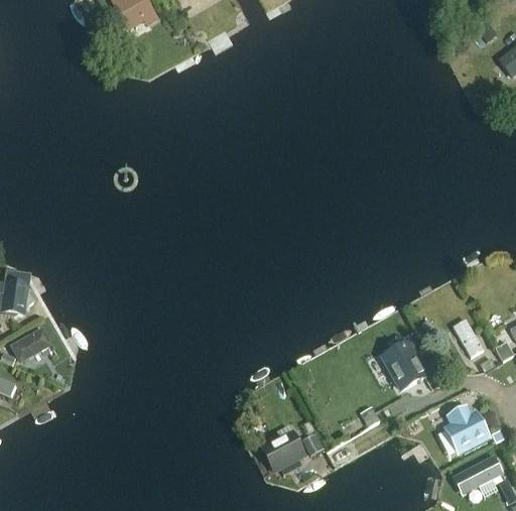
[(112,0),(115,4),(126,23),(143,14),(147,22),(157,16),(148,0),(112,0)]
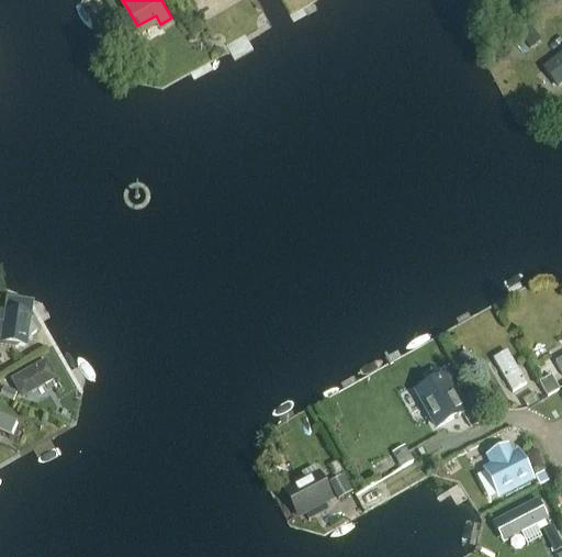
[(534,26),(523,35),(530,45),(541,36),(534,26)]
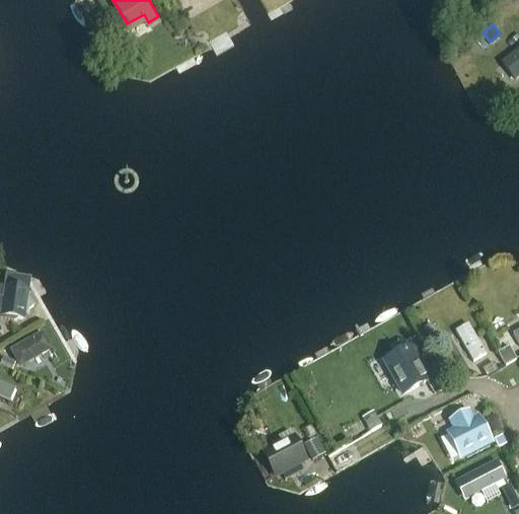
[(518,47),(503,60),(516,76),(518,72),(518,47)]
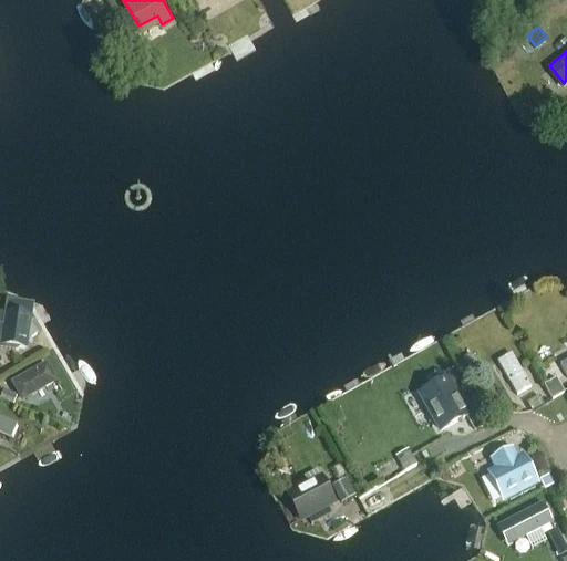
[(0,320),(0,342),(27,346),(29,336),(35,330),(30,323),(32,312),(3,308),(2,321),(0,320)]
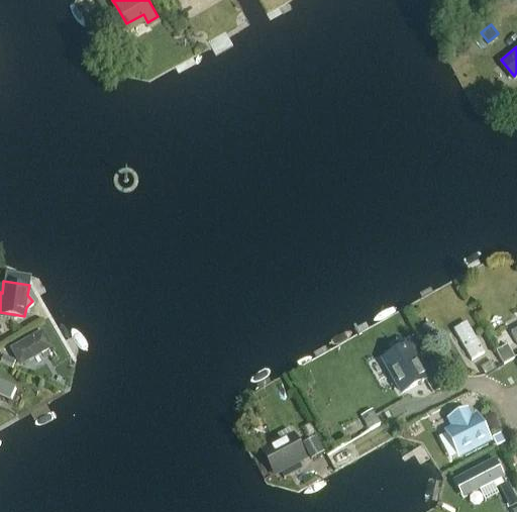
[(486,351),(467,319),(452,328),(472,361),(486,351)]
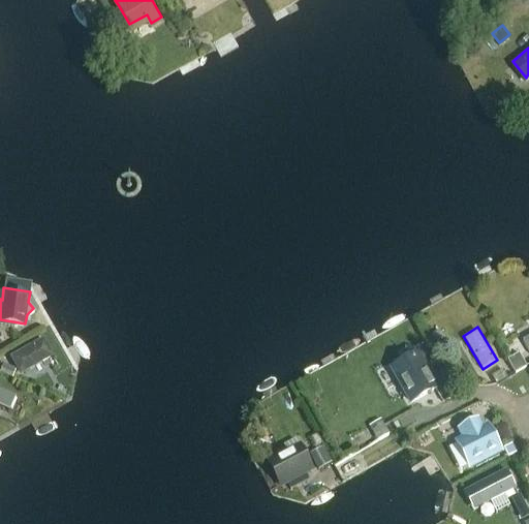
[(43,335),(10,353),(20,372),(54,353),(43,335)]
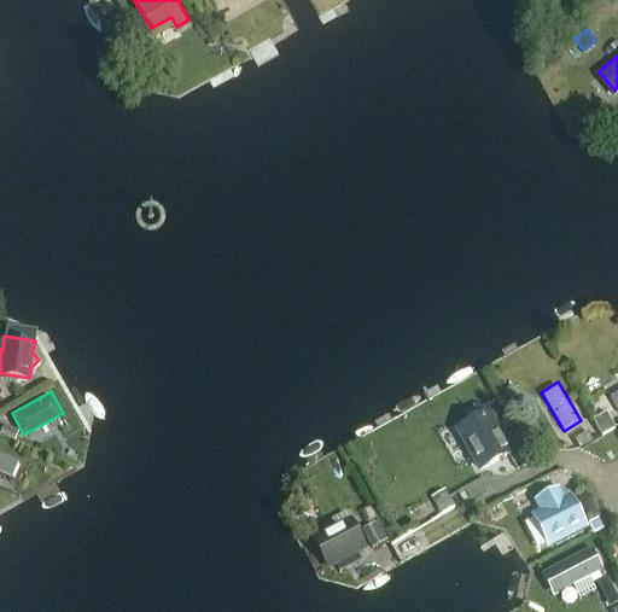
[(490,407),(455,426),(479,471),(514,450),(490,407)]
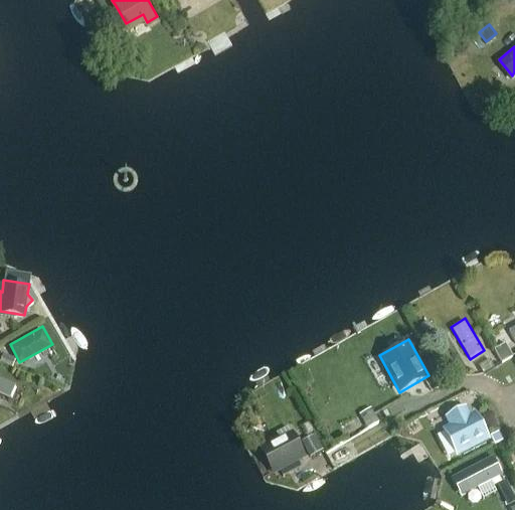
[(505,340),(494,346),(501,359),(512,353),(505,340)]
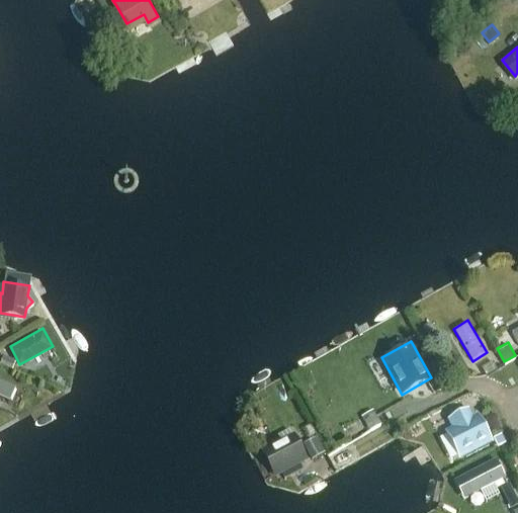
[(0,360),(11,366),(15,358),(0,351),(0,360)]
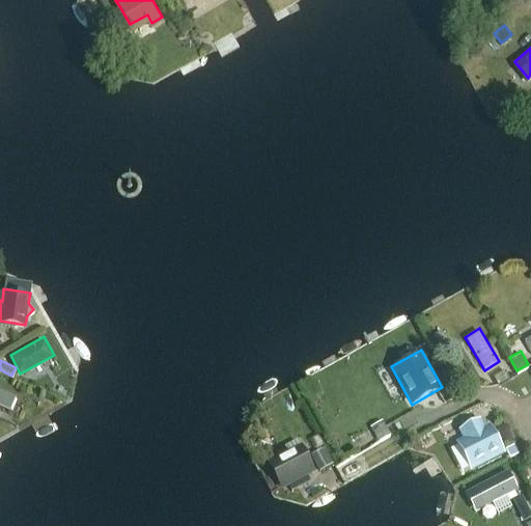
[(17,397),(0,390),(0,407),(11,412),(17,397)]
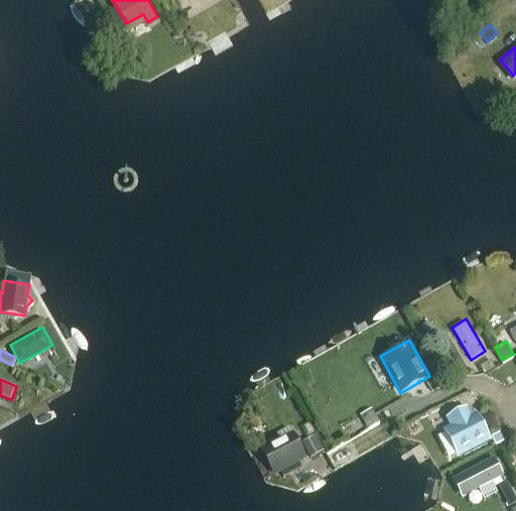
[(472,412),(468,404),(446,414),(450,423),(443,427),(458,455),(491,438),(476,410),(472,412)]
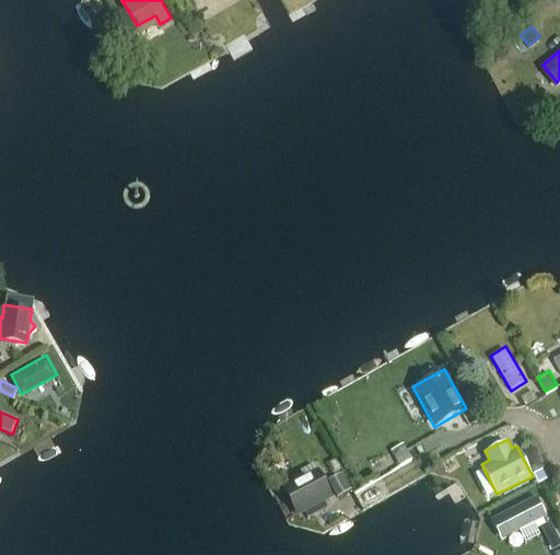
[(404,441),(391,448),(399,464),(411,457),(404,441)]
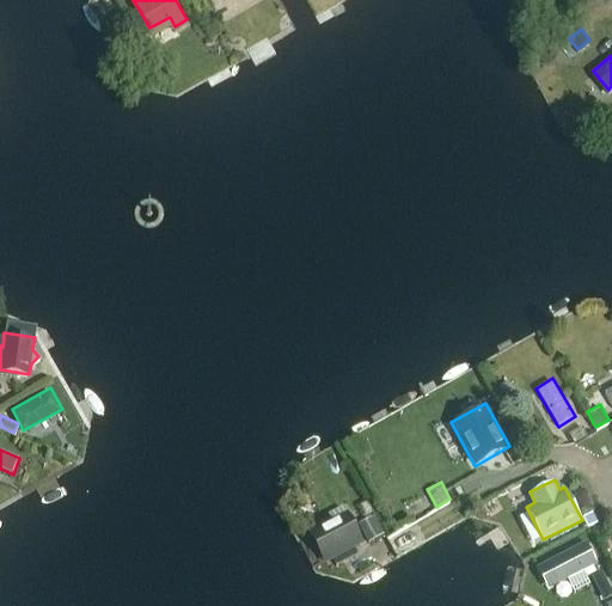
[(404,502),(409,512),(428,502),(423,493),(404,502)]
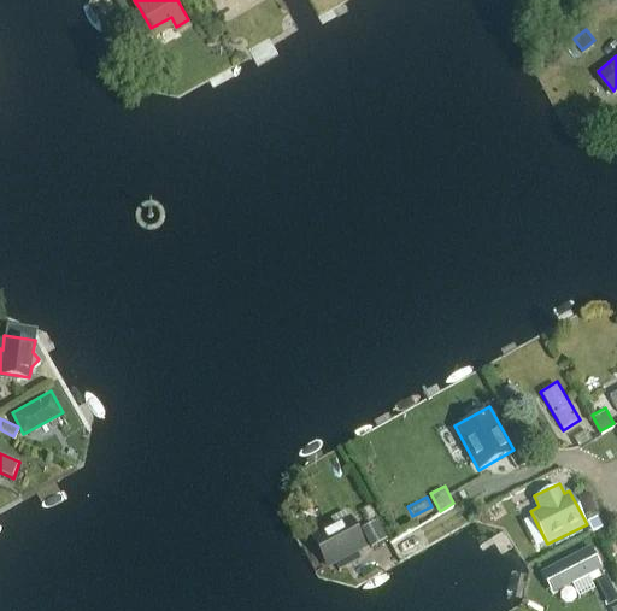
[(350,513),(310,533),(327,565),(336,560),(339,567),(360,556),(357,550),(365,546),(350,513)]
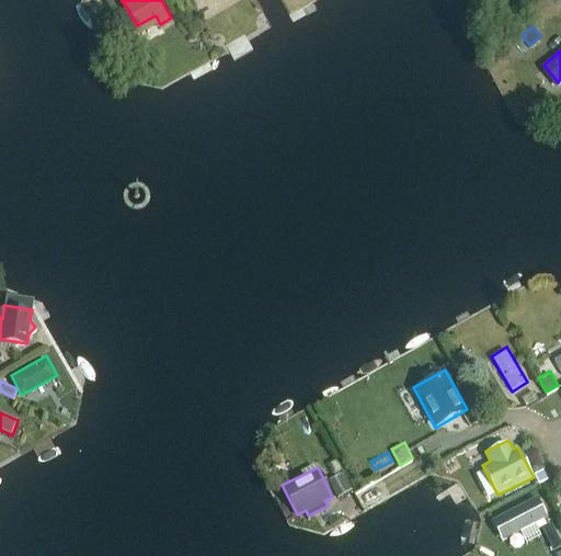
[(544,467),(535,472),(539,480),(548,476),(544,467)]
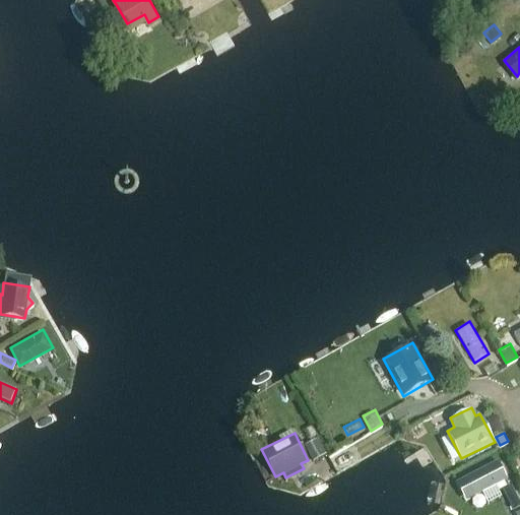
[(318,435),(304,443),(312,458),(326,451),(318,435)]
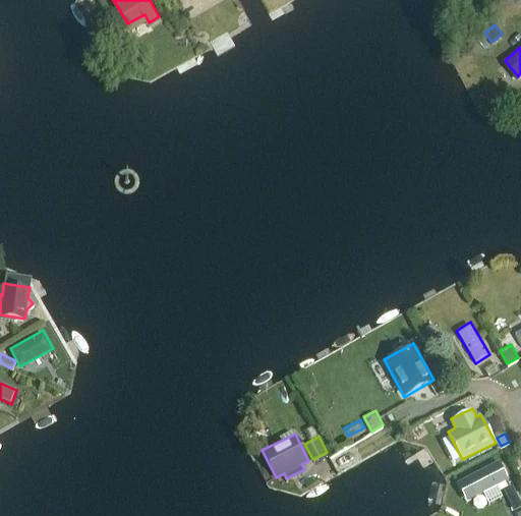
[(497,483),(487,464),(457,478),(465,498),(497,483)]
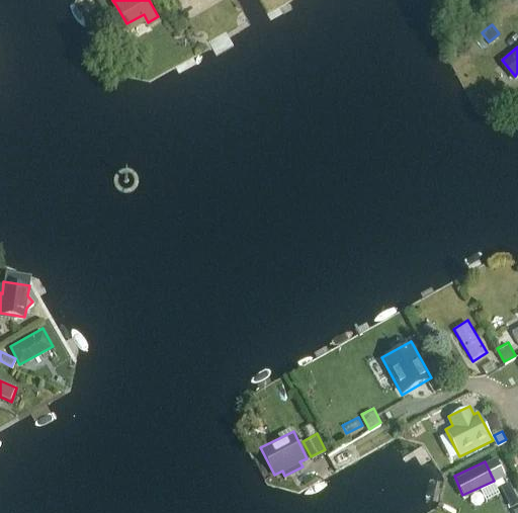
[(517,498),(509,482),(501,487),(511,506),(517,502),(517,498)]
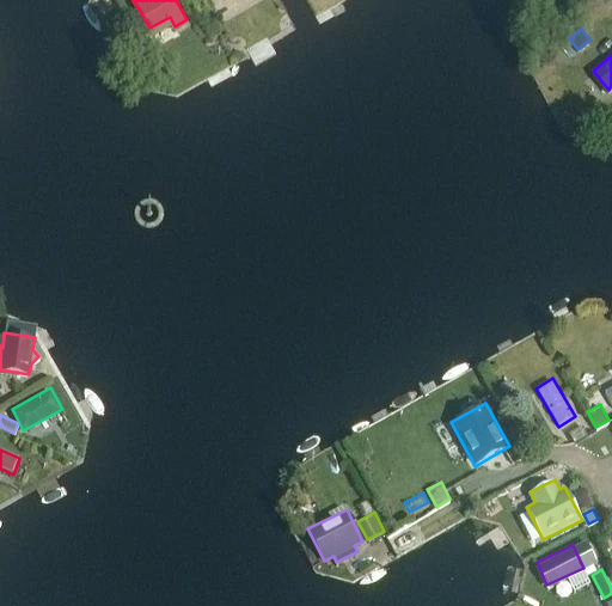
All buildings are outlined.
